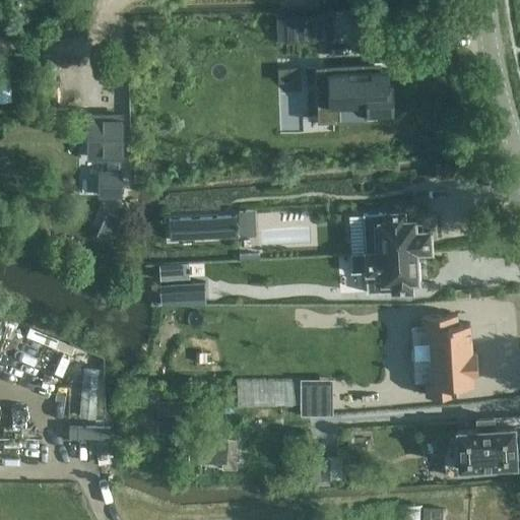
[(327,40),(327,19),(286,20),(287,41),(327,40)]
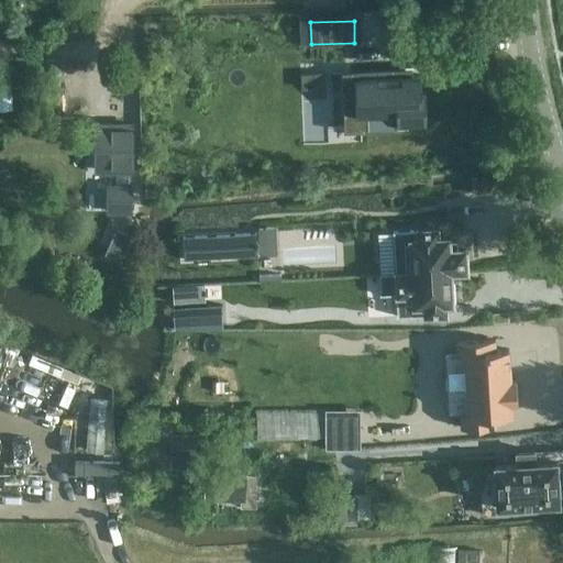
[(405,69),(341,73),(344,133),(361,133),(407,131),(407,124),(427,124),(426,92),(421,92),(420,75),(412,76),(405,76),(405,69)]
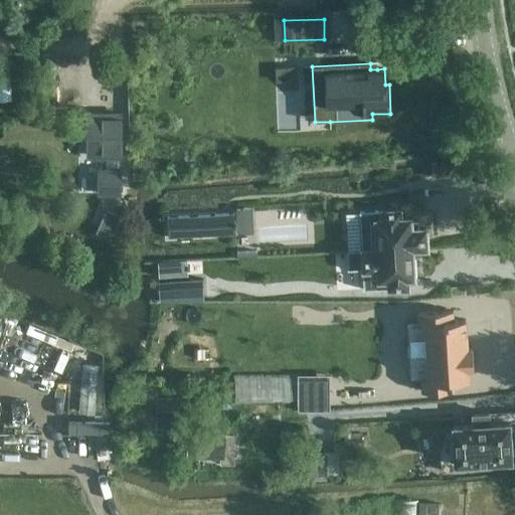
[(0,102),(11,101),(9,68),(0,68),(0,102)]
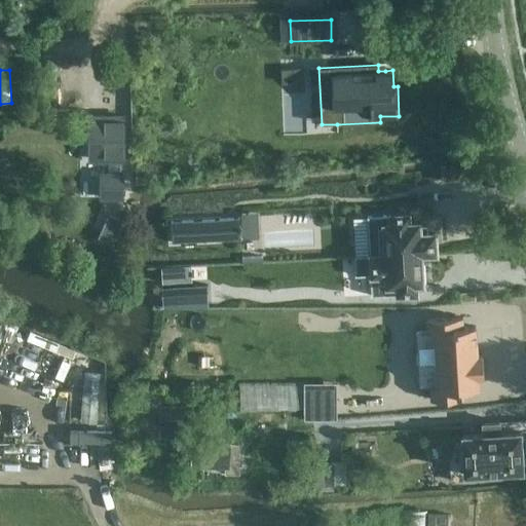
[(121,128),(121,117),(97,117),(97,159),(121,159),(121,137),(125,137),(125,128),(121,128)]
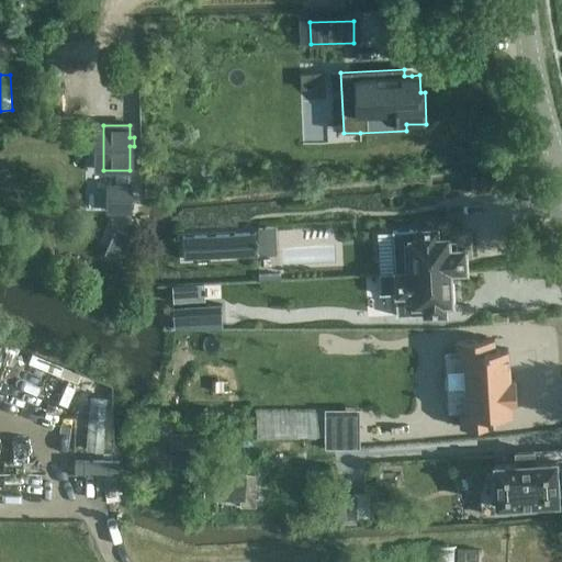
[(139,177),(123,176),(122,200),(138,201),(139,177)]
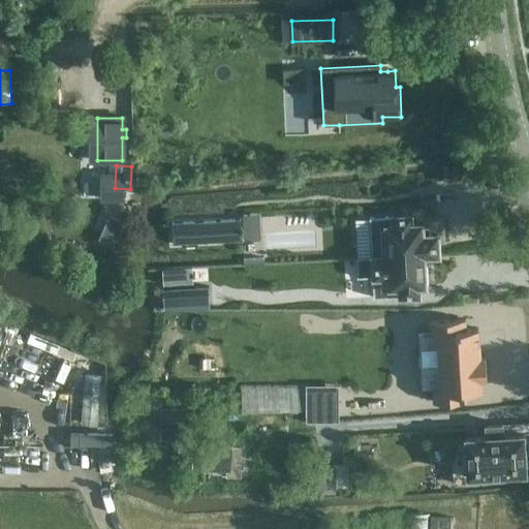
[(371,257),(356,257),(356,259),(423,256),(438,255),(437,235),(430,235),(430,226),(422,226),(422,224),(411,224),(410,215),(369,217),(371,257)]
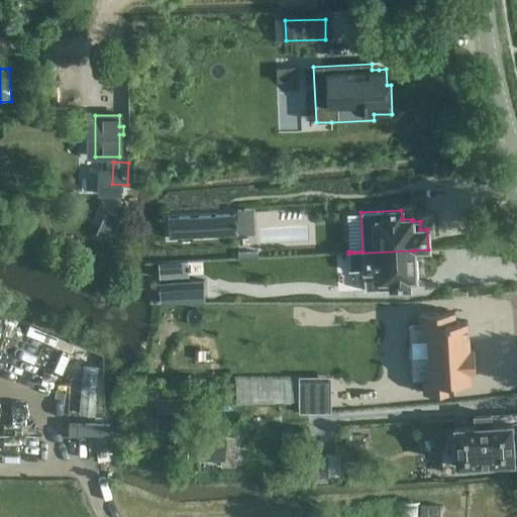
[(107,211),(97,233),(111,240),(112,240),(122,218),(107,211)]
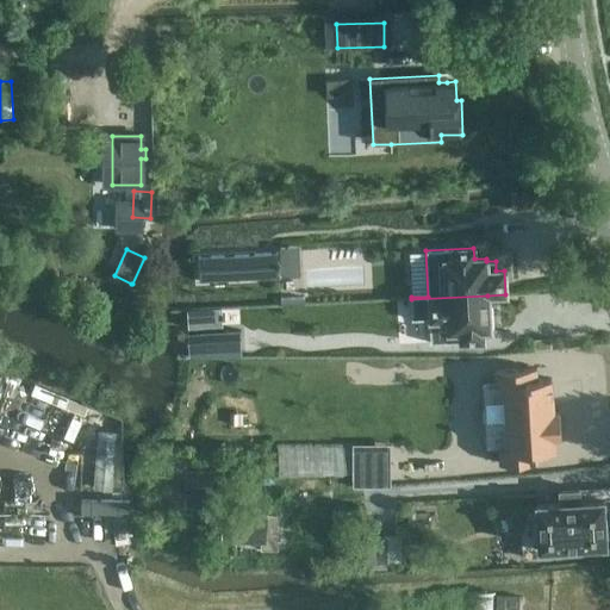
[(278,253),(198,257),(200,281),(280,278),(279,275),(278,267),(280,267),(280,262),(278,262),(278,255),(278,253)]
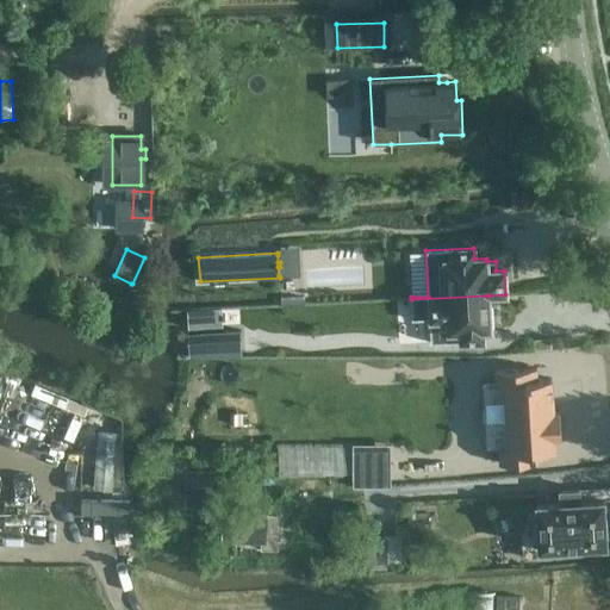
[(487,296),(411,299),(412,321),(429,319),(430,344),(452,343),(452,342),(461,341),(461,342),(483,341),(483,330),(490,330),(490,327),(495,327),(493,305),(489,305),(487,296)]
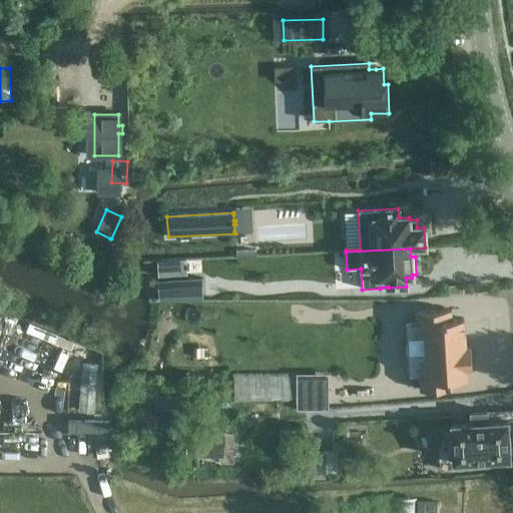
[(186,260),(157,261),(158,277),(187,275),(186,270),(189,270),(189,265),(186,265),(186,260)]
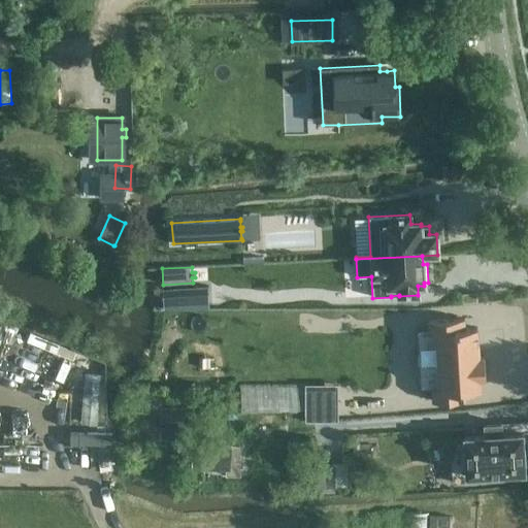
[(208,287),(163,289),(164,308),(209,308),(208,287)]
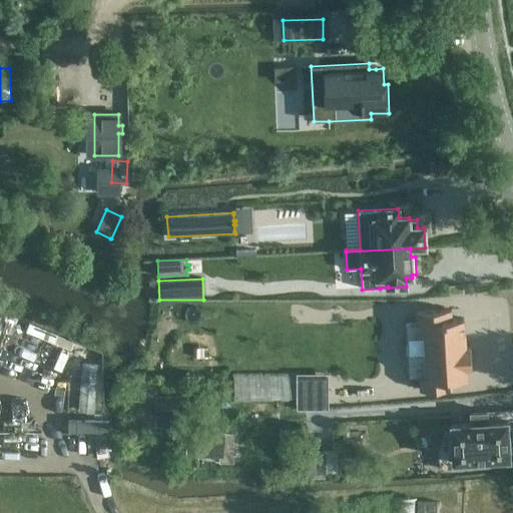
[(248,299),(247,374),(236,374),(236,398),(300,398),(300,377),(349,378),(350,300),(248,299)]
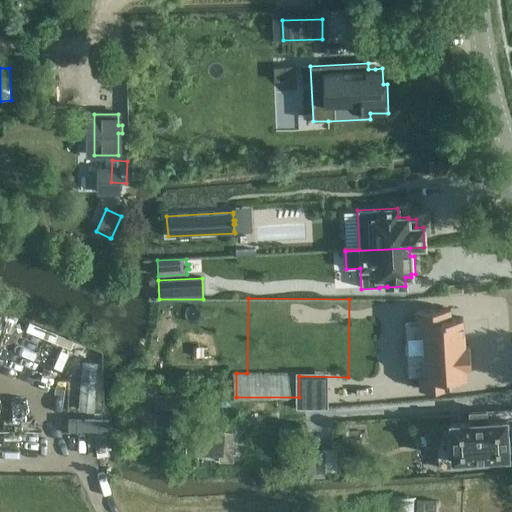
[(405,345),(398,346),(399,358),(405,357),(407,381),(419,380),(419,387),(420,390),(427,389),(451,388),(451,379),(467,378),(466,367),(471,366),(470,359),(469,359),(469,365),(466,365),(465,348),(468,348),(469,354),(470,353),(469,347),(465,347),(464,335),(463,321),(463,318),(451,319),(450,309),(422,311),(415,311),(415,316),(415,321),(403,321),(405,345)]
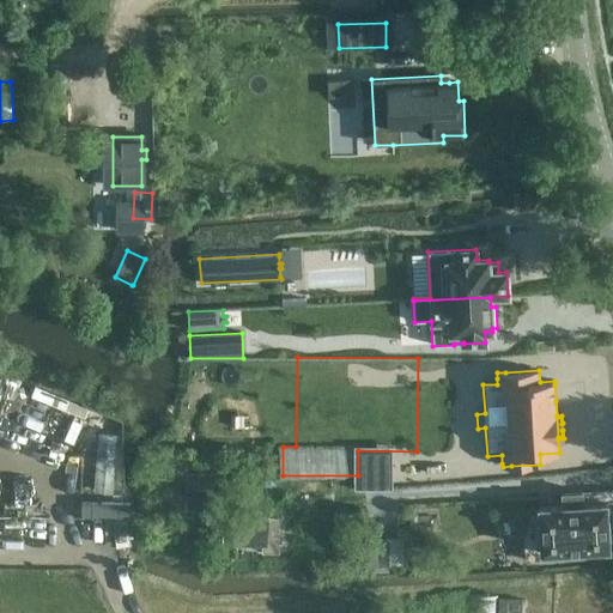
[(213,475),(186,474),(187,462),(165,462),(164,510),(212,511),(213,475)]
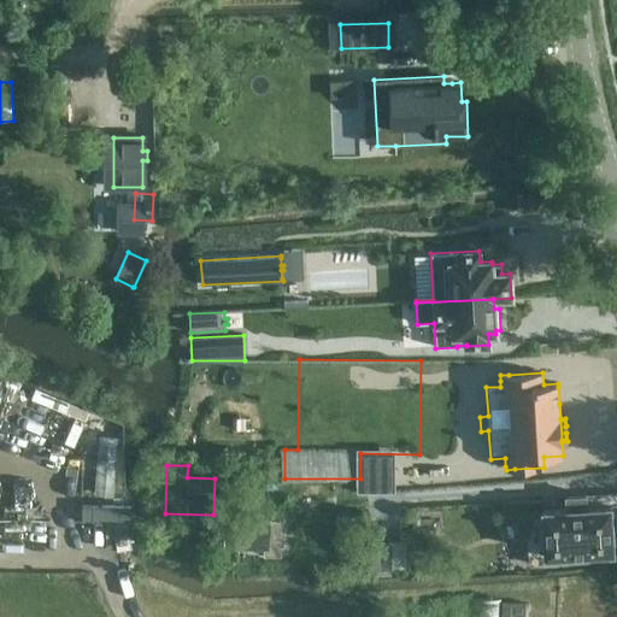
[(83,477),(83,506),(118,506),(118,477),(83,477)]
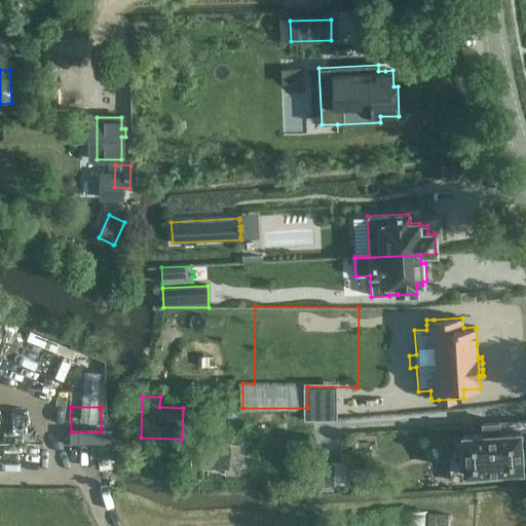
[(501,471),(522,470),(520,431),(499,433),(499,422),(483,423),(483,434),(463,435),(463,436),(449,437),(451,481),(502,479),(501,471)]
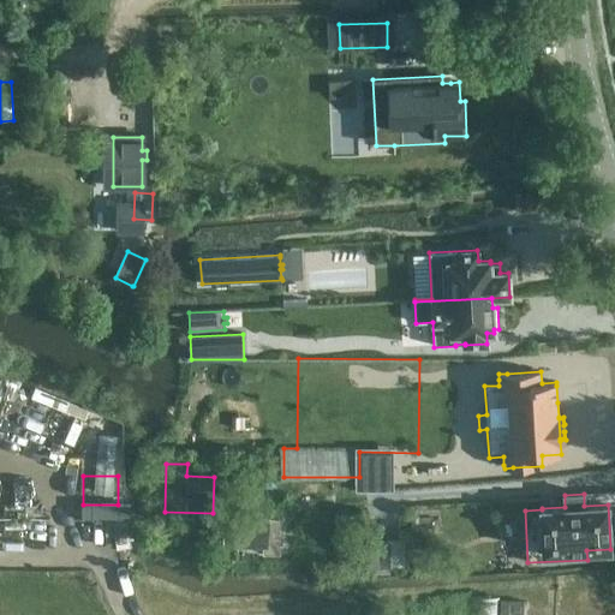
[(207,544),(225,544),(263,544),(263,555),(280,556),(280,520),(207,519),(207,544)]
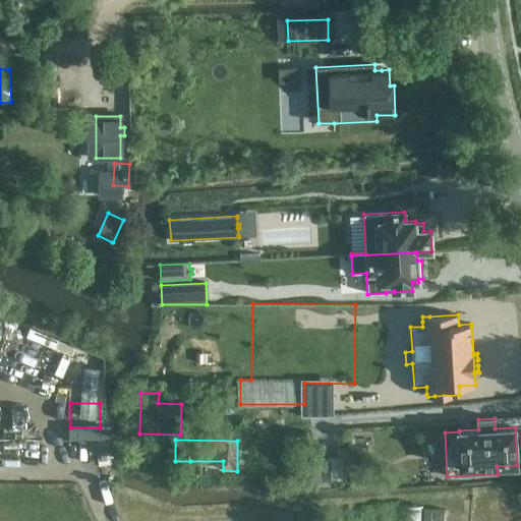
[(332,457),(311,457),(311,482),(332,481),(332,457)]
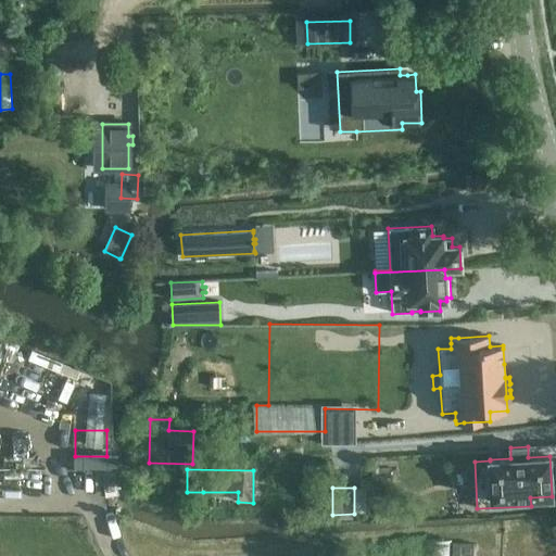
[(430,540),(428,555),(451,555),(452,541),(430,540)]
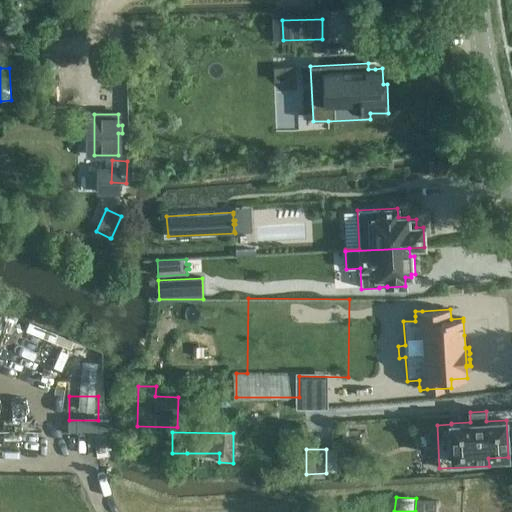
[(417,499),(416,511),(435,511),(436,499),(417,499)]
